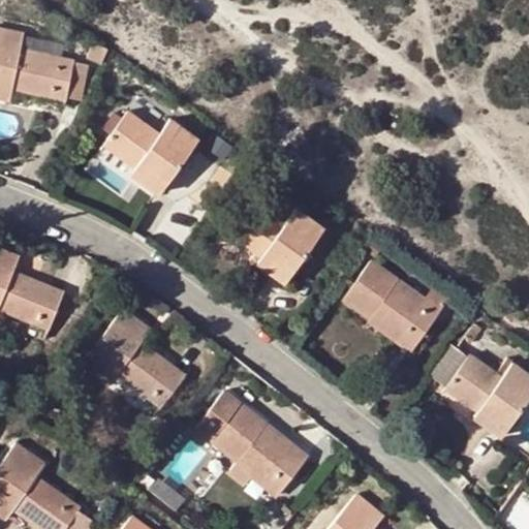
[(66,94),(72,60),(22,49),(24,34),(0,29),(0,94),(2,85),(13,87),(66,98),(66,94)]
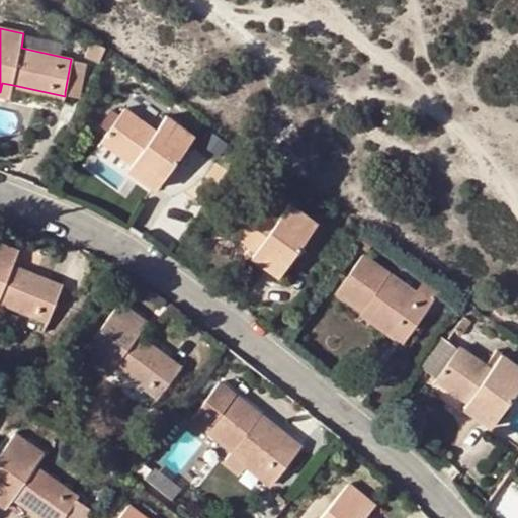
[(99,60),(104,48),(91,42),(87,55),(99,60)]
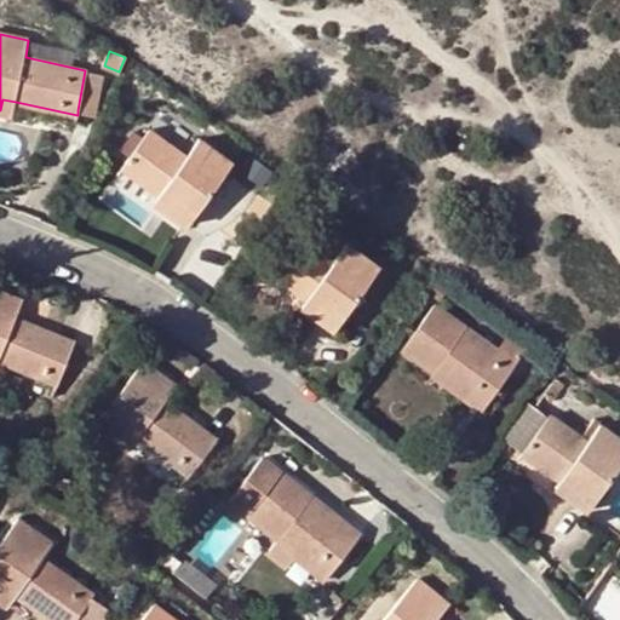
[(103,75),(85,70),(78,110),(96,114),(103,75)]
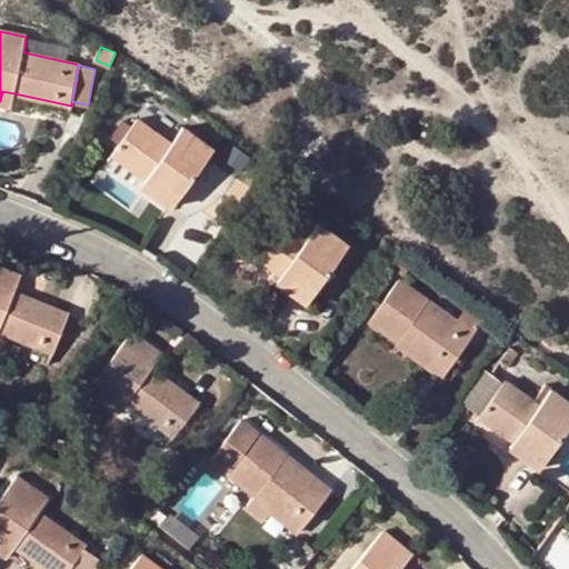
[(0,102),(11,106),(15,93),(2,91),(0,101),(0,102)]
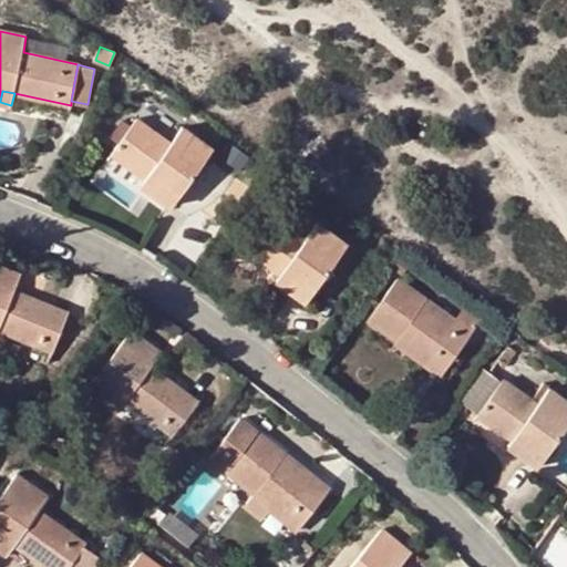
[(172,204),(210,148),(182,126),(171,142),(135,119),(111,153),(145,177),(148,172),(162,181),(154,192),(172,204)]
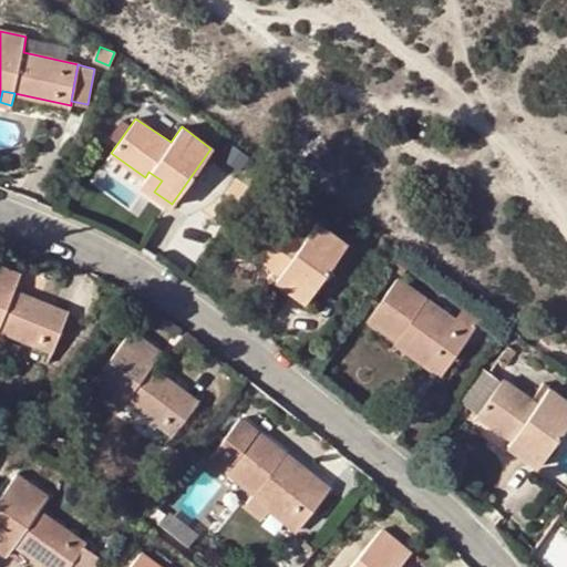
[(141,183),(154,192),(162,181),(148,172),(145,177),(141,183)]
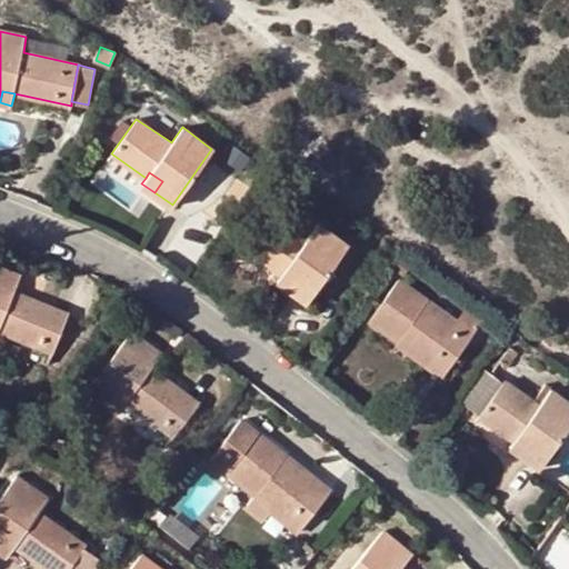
[(307,301),(347,243),(318,222),(306,239),(272,215),(248,250),(282,275),(278,280),(307,301)]
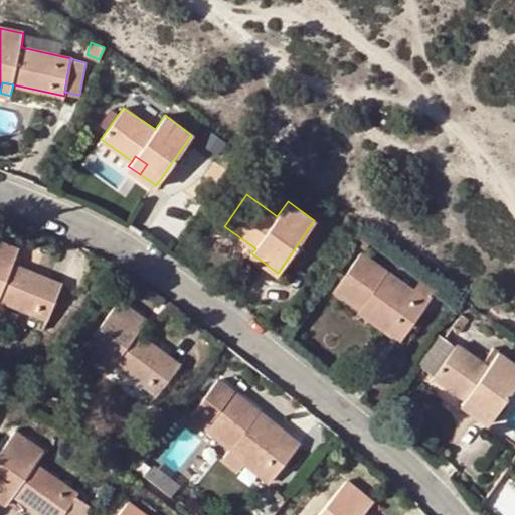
[(365,249),(372,238),(362,231),(354,241),(365,249)]
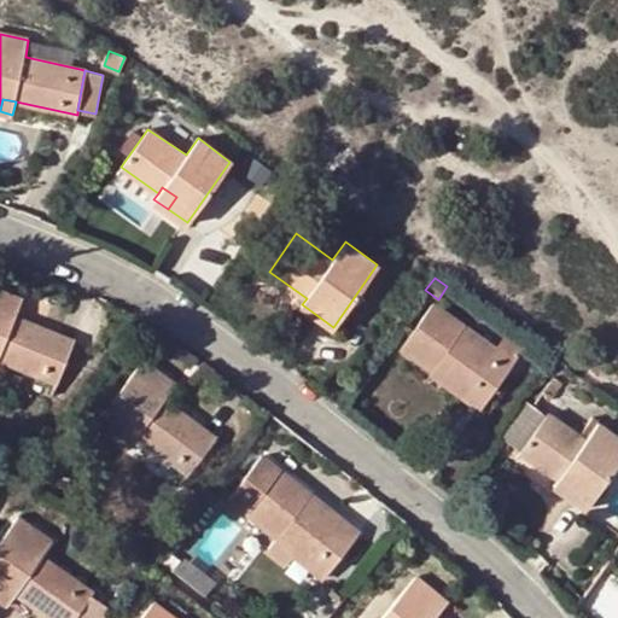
[(0,357),(57,382),(74,340),(16,318),(22,299),(0,290),(0,357)]
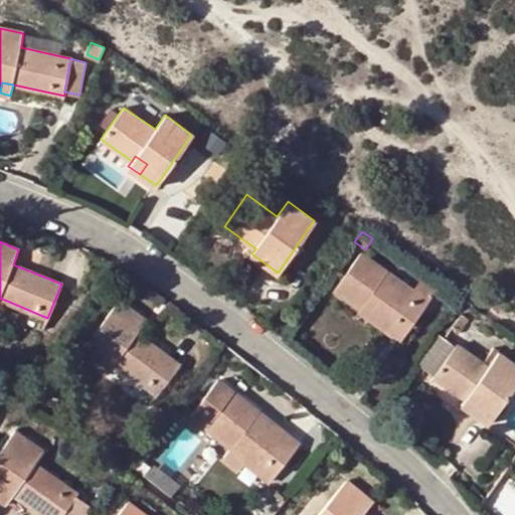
[(25,245),(20,260),(40,267),(45,252),(25,245)]
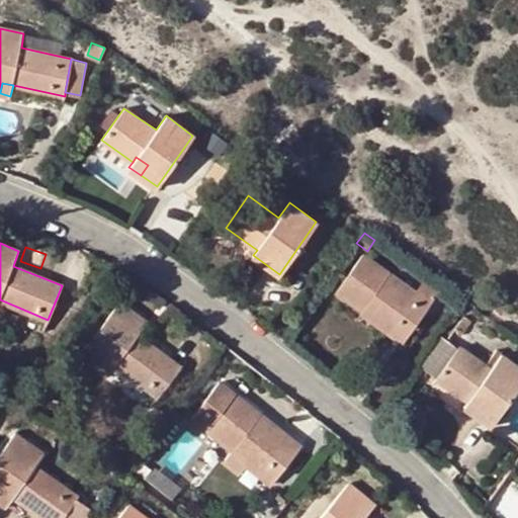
[(391,273),(363,253),(338,290),(362,310),(367,304),(407,334),(439,290),(424,279),(415,290),(413,294),(387,277),(391,273)]
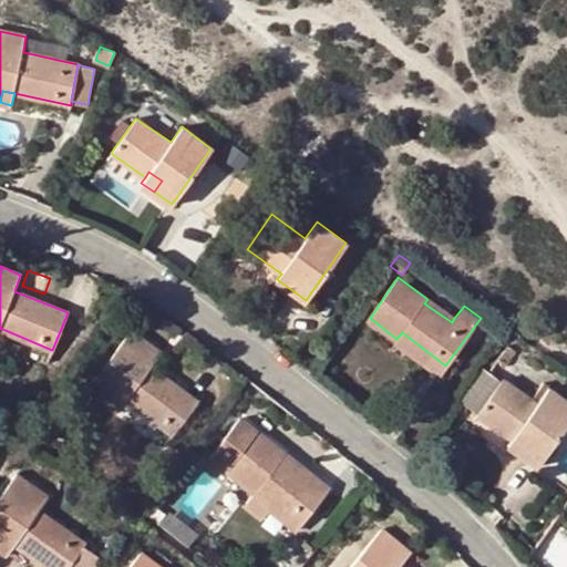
[(375,298),(387,284),(380,279),(369,294),(375,298)]
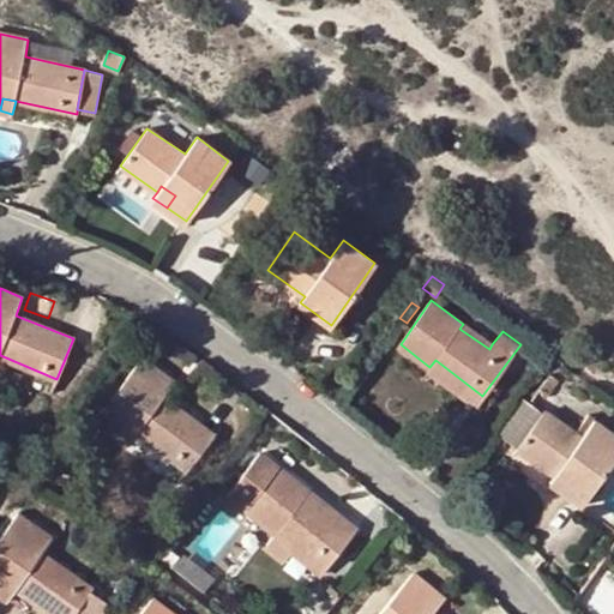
[(492,344),(463,324),(459,329),(489,349),(492,344)]
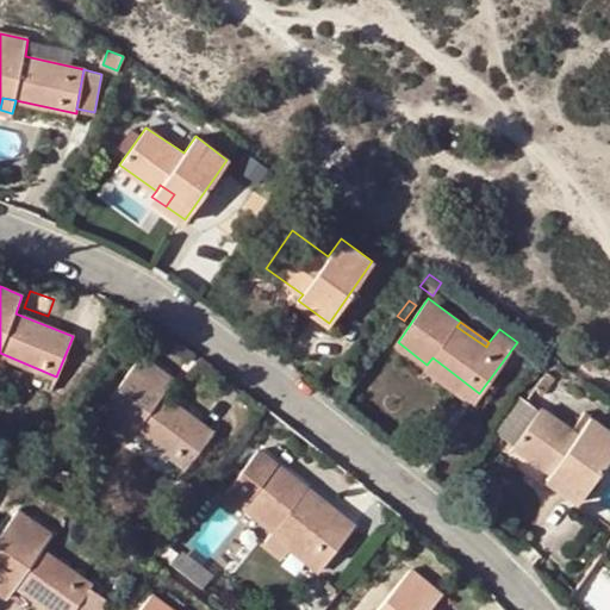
[(95,416),(116,431),(124,421),(136,429),(186,466),(212,431),(162,394),(173,381),(141,356),(95,416)]
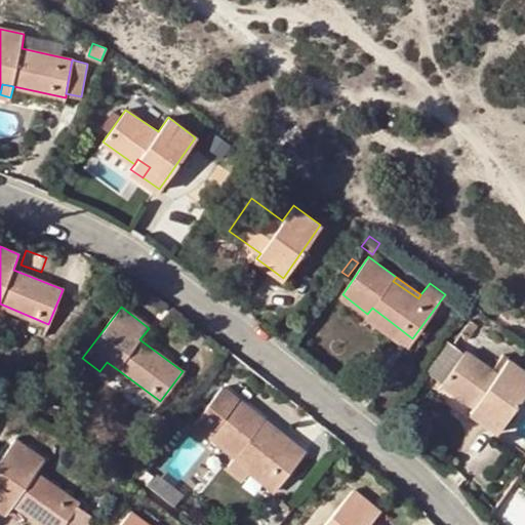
[(405,348),(412,338),(372,308),(367,314),(365,318),(405,348)]
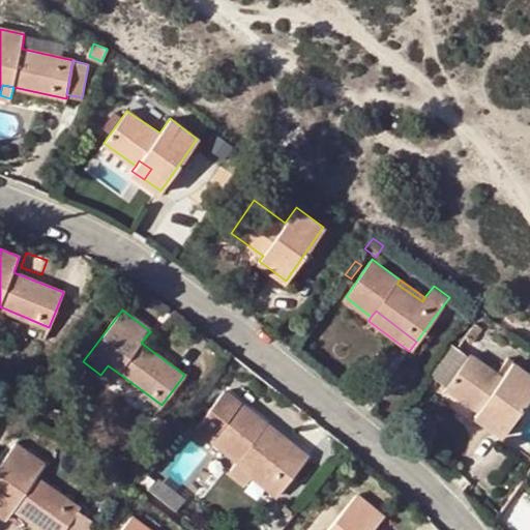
[(471,344),(480,329),(473,323),(464,336),(468,340),(467,342),(471,344)]
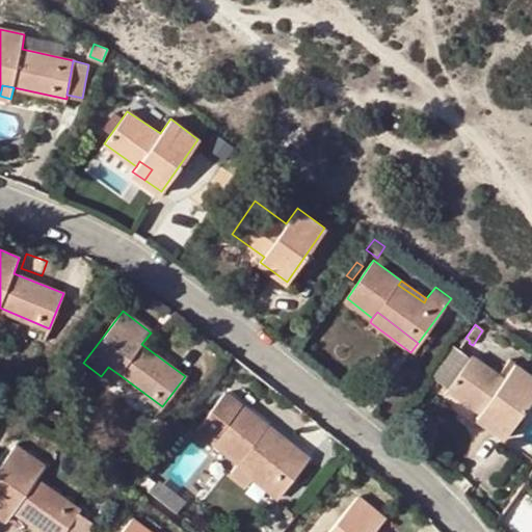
[(504,436),(531,396),(531,375),(514,363),(503,378),(471,355),(470,357),(452,345),(430,375),(480,410),(483,405),(493,413),(485,423),(504,436)]
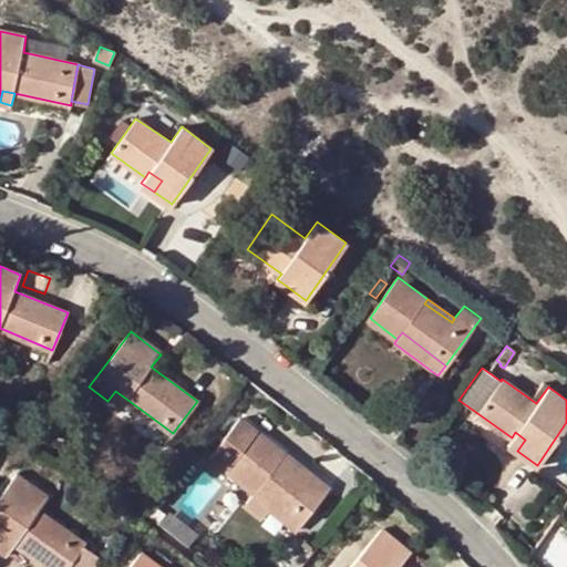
[(117,410),(126,399),(115,391),(107,401),(117,410)]
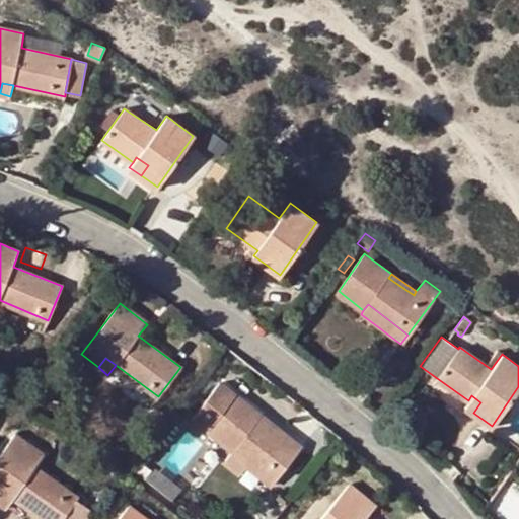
[(49,399),(42,394),(34,403),(42,409),(49,399)]
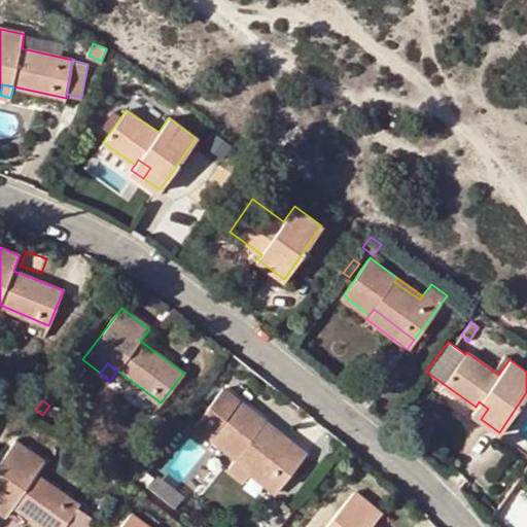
[(306,453),(293,443),(289,448),(260,425),(265,421),(239,400),(209,436),(236,457),(225,469),(243,482),(251,472),(256,465),(271,478),(266,485),(276,493),(306,453)]
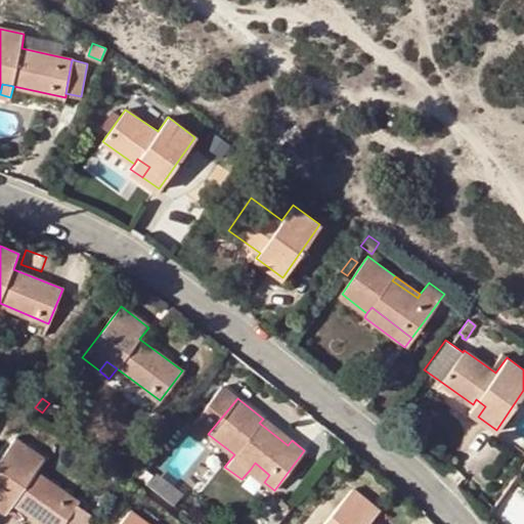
[(469,410),(478,417),(485,406),(476,399),(473,404),(469,410)]
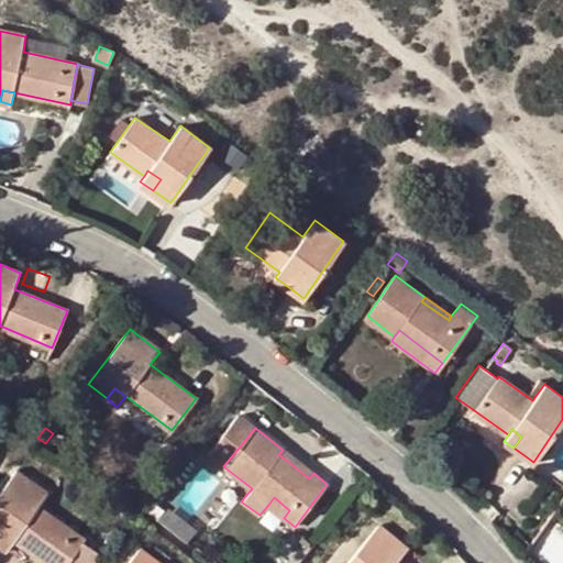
[(216,467),(222,459),(200,442),(194,450),(216,467)]
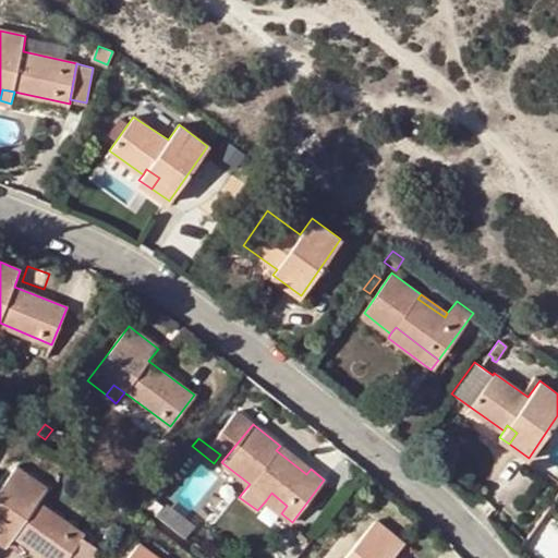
[(311,469),(280,446),(276,450),(306,474),(311,469)]
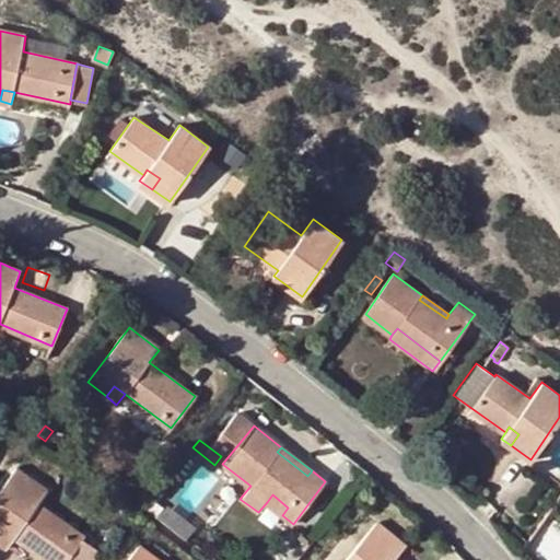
[(0,491),(0,533),(3,528),(14,536),(47,559),(66,559),(83,536),(37,502),(46,489),(16,468),(0,491)]
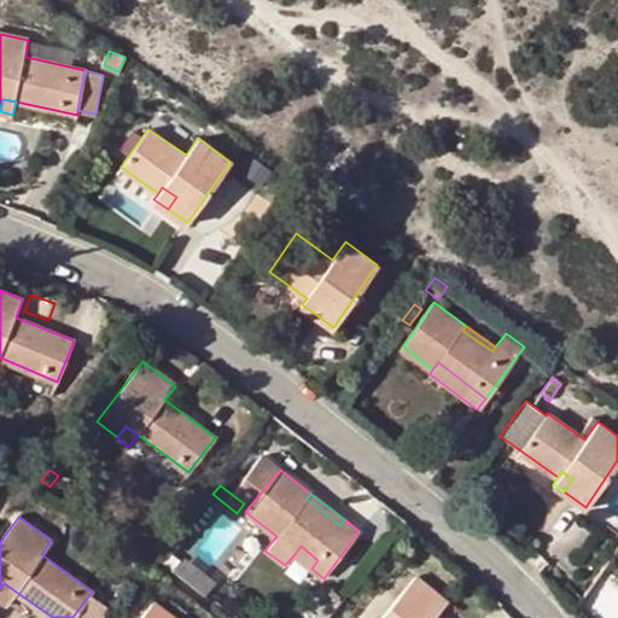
[(295,554),(312,569),(318,560),(301,546),(295,554)]
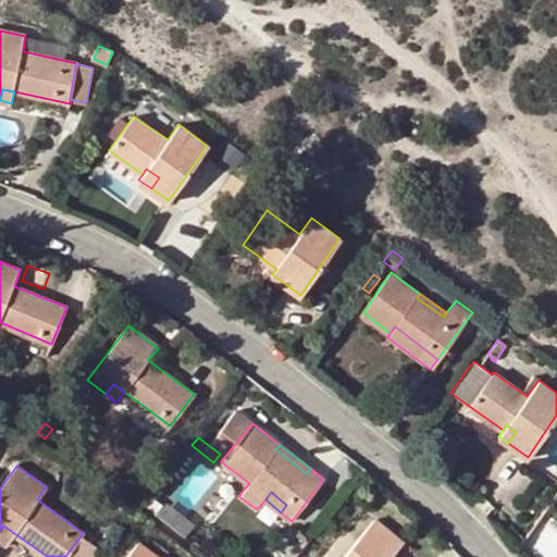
[(344,556),(395,556),(393,555),(403,543),(374,519),(344,556)]
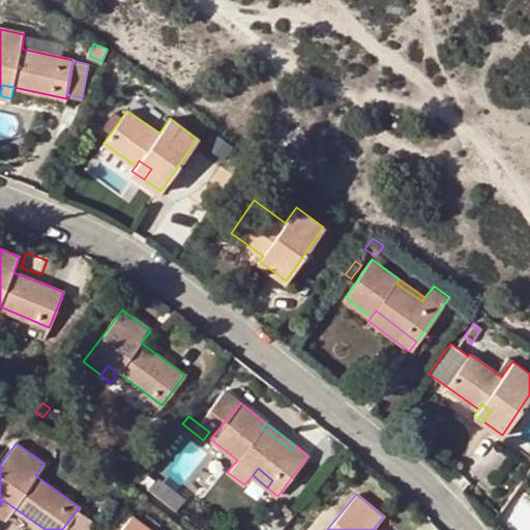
[(0,512),(6,518),(13,507),(3,500),(0,504),(0,512)]
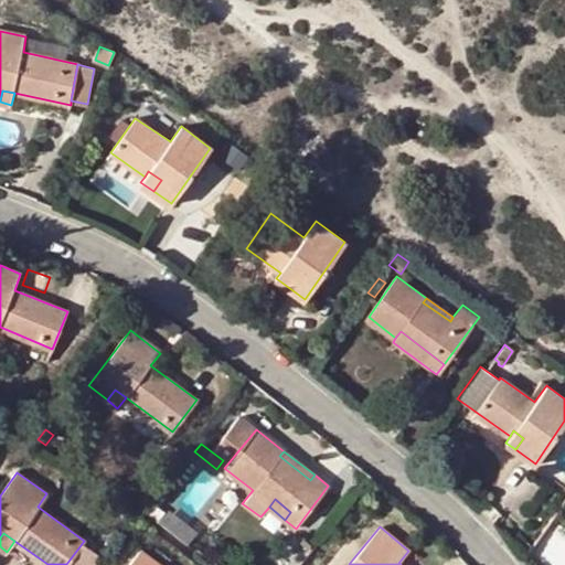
[(159,564),(140,551),(129,564),(159,564)]
